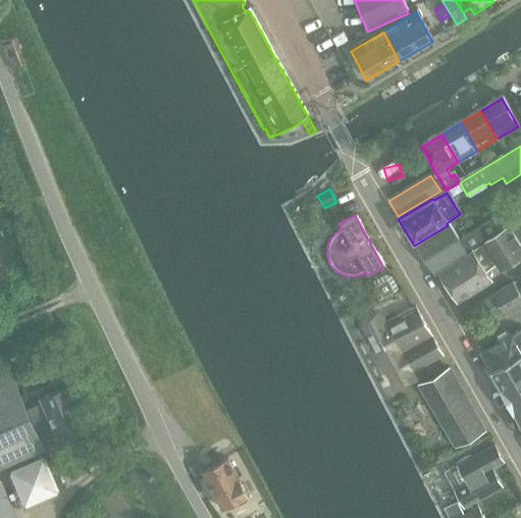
[(520,220),(500,235),(483,246),(497,267),(501,274),(520,260),(520,220)]
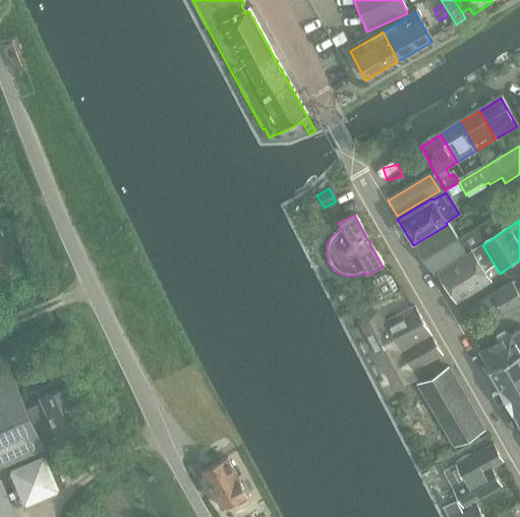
[(447,225),(413,245),(434,278),(437,275),(482,245),(499,234),(490,222),(458,243),(447,225)]
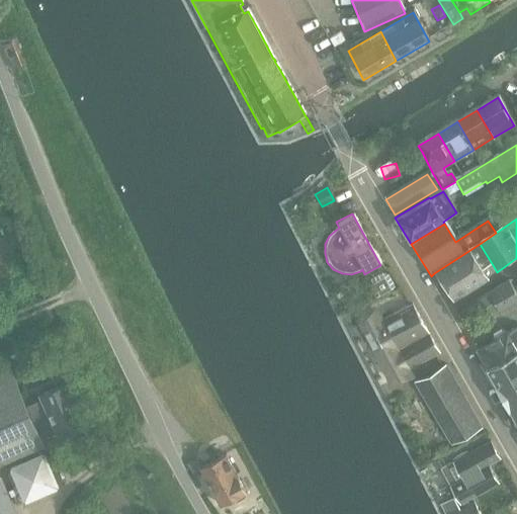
[(482,272),(493,265),(480,244),(434,273),(454,304),(488,281),(482,272)]
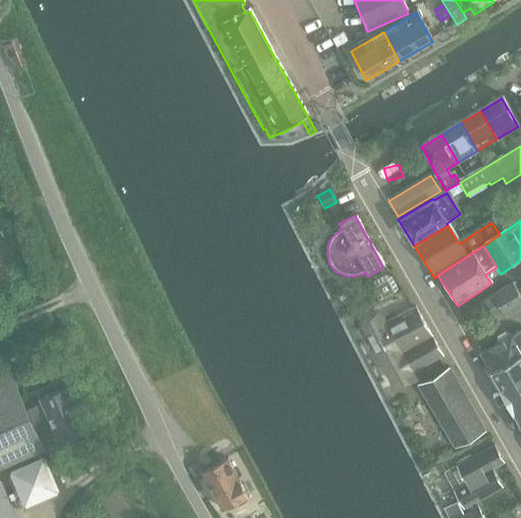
[(373,285),(371,292),(378,304),(398,292),(391,280),(384,278),(373,285)]
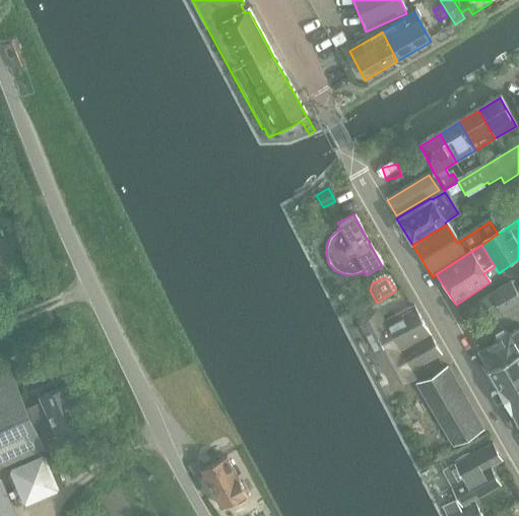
[(487,327),(518,307),(518,299),(514,291),(510,284),(474,307),(487,327)]
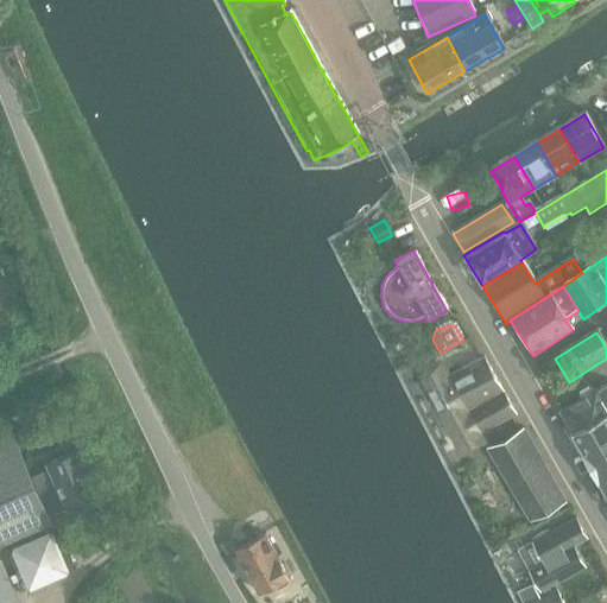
[(516,417),(499,389),(484,361),(448,380),(446,375),(424,387),(451,439),(457,450),(516,417)]
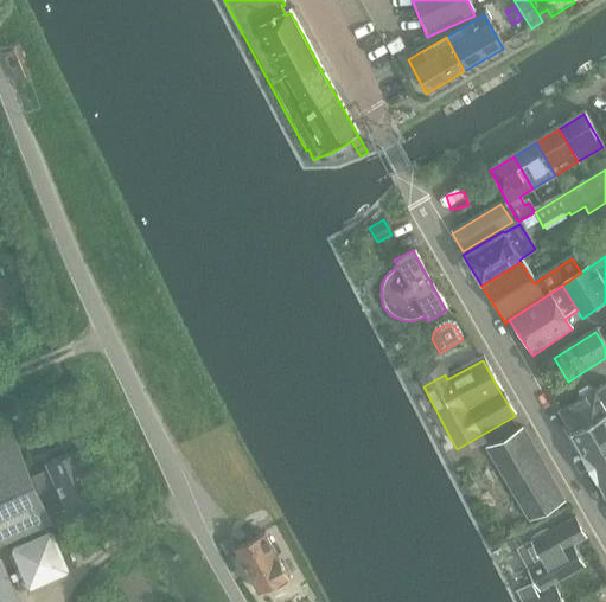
[(559,414),(571,434),(605,414),(605,385),(594,392),(587,390),(587,389),(579,394),(579,395),(579,402),(559,414)]
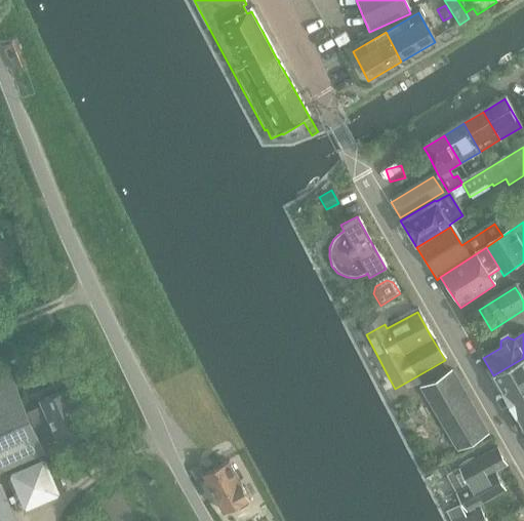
[(523,358),(493,375),(493,376),(504,395),(516,417),(523,412),(523,358)]
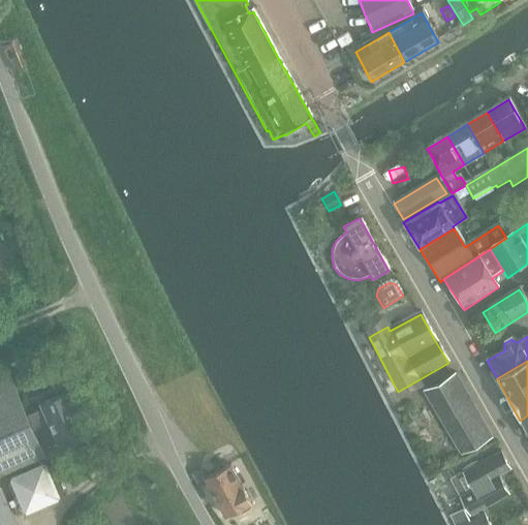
[(456,376),(424,394),(461,458),(492,439),(456,376)]
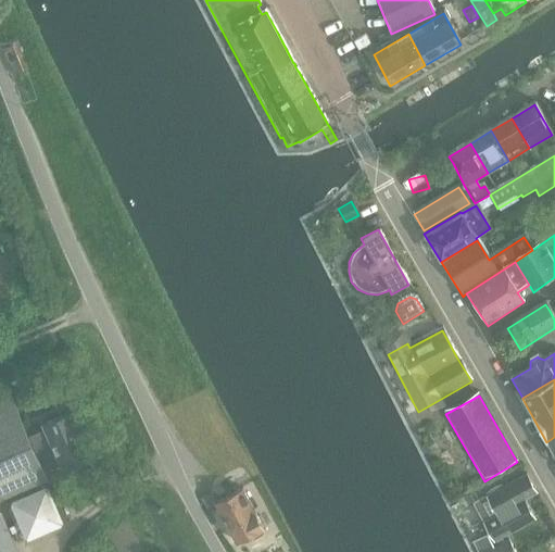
[(63,474),(93,461),(74,414),(42,427),(46,434),(28,441),(12,404),(0,409),(0,499),(45,479),(43,477),(61,469),(63,474)]
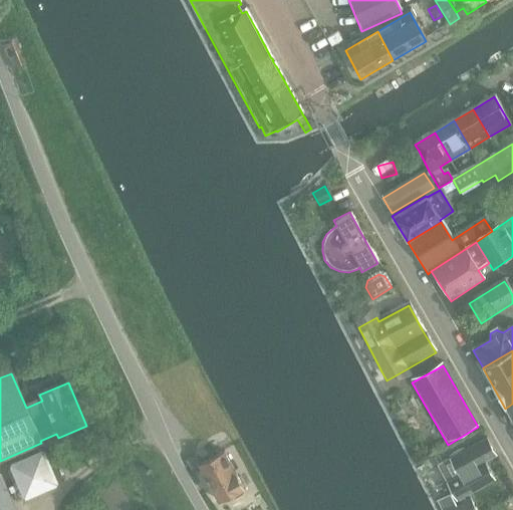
[(493,481),(484,465),(496,459),(486,441),(478,446),(438,469),(447,485),(457,502),(493,481)]
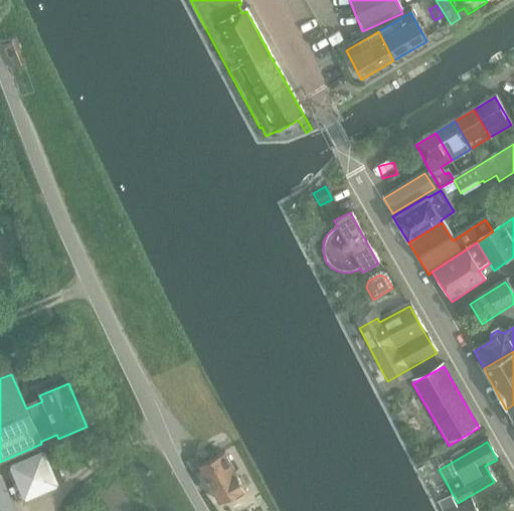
[(11,465),(25,500),(60,486),(47,451),(11,465)]
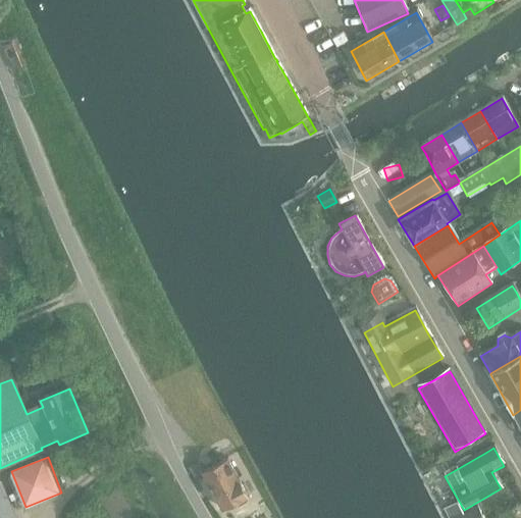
[(227,461),(202,475),(205,480),(222,513),(233,506),(238,509),(247,504),(247,500),(248,499),(227,461)]
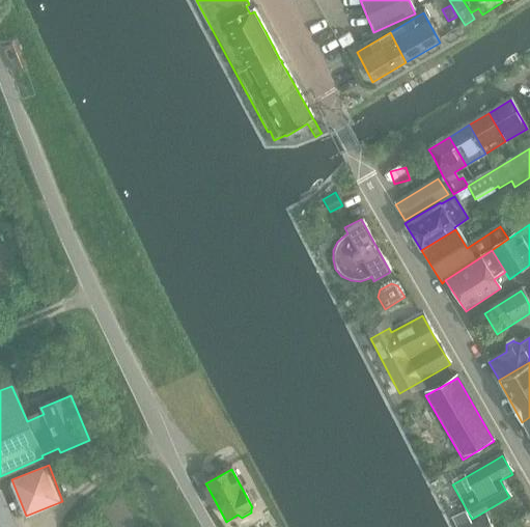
[(200,474),(191,479),(199,494),(208,489),(205,483),(200,474)]
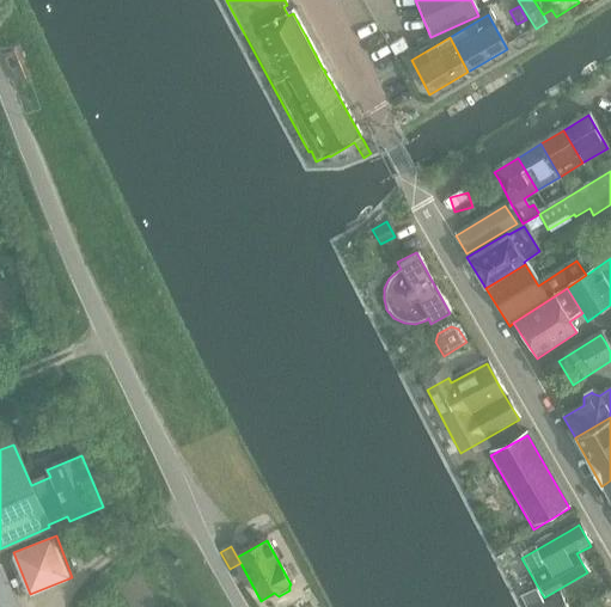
[(11,606),(0,580),(0,606),(11,606)]
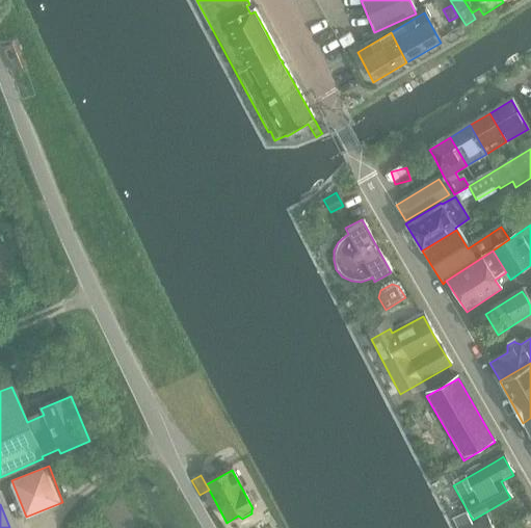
[(458,521),(454,524),(456,527),(489,527),(486,520),(473,527),(467,517),(458,522),(458,521)]
